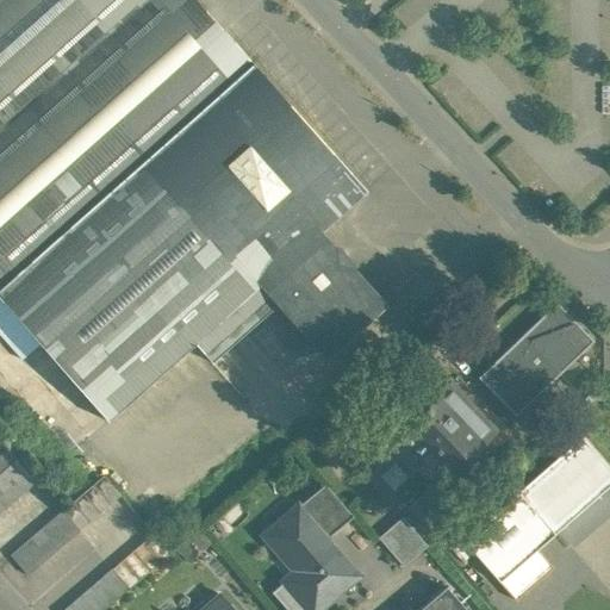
[(195,0),(0,0),(0,335),(19,358),(37,342),(107,421),(194,343),(211,362),(279,302),(262,282),(318,234),(366,191),(195,0)]
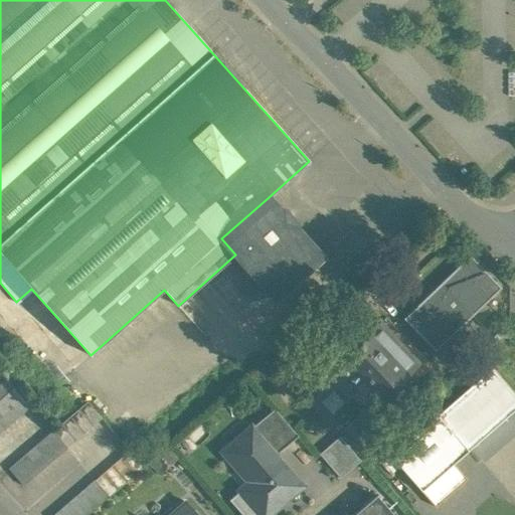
[(282,212),(269,197),(221,238),(235,254),(275,299),(322,258),(294,225),(297,222),(285,209),(282,212)]
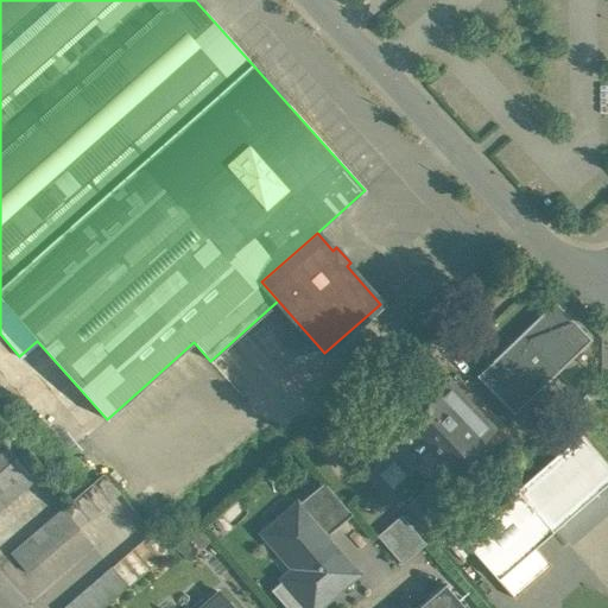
[(519,334),(557,373),(590,341),(555,301),(519,334)]
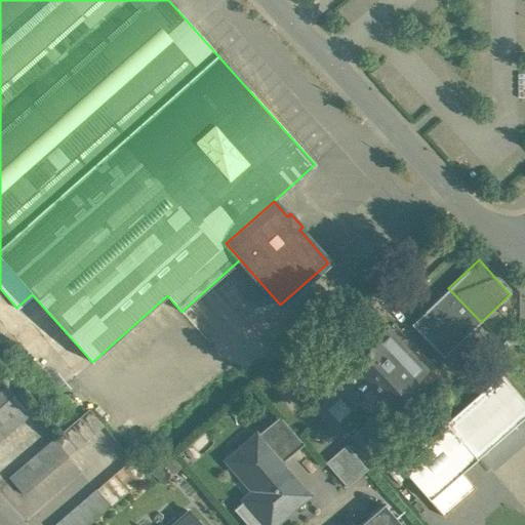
[(448,288),(411,325),(443,357),(481,322),(448,288)]
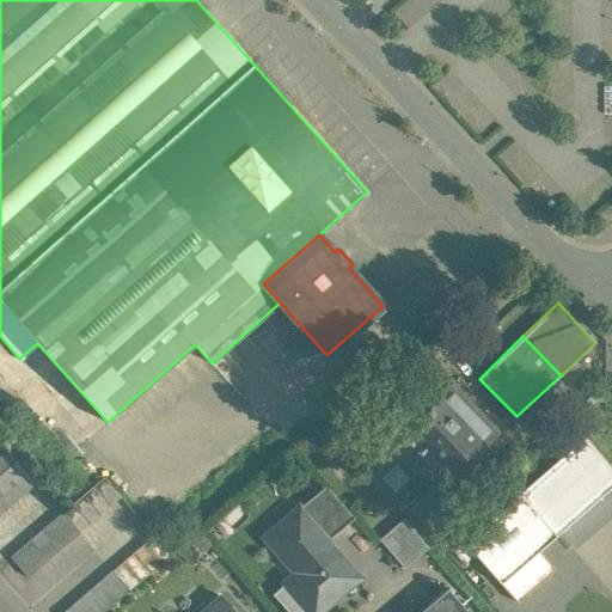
[(450,381),(397,432),(426,463),(418,470),(438,489),(497,432),(465,398),(450,381)]
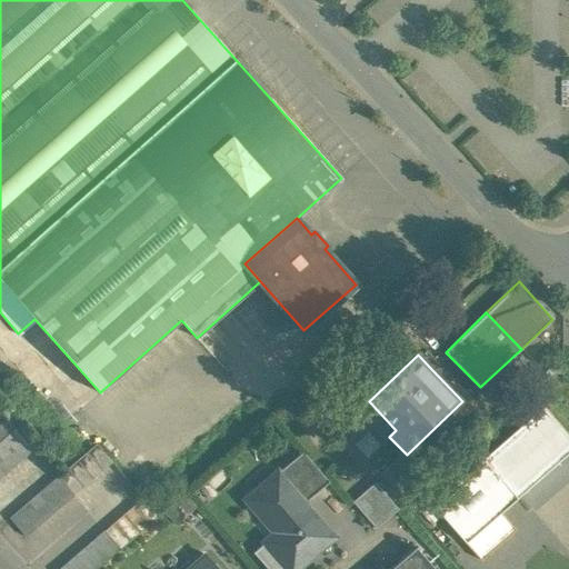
[(499,508),(568,449),(568,436),(546,407),(433,500),(480,556),(515,527),(499,508)]
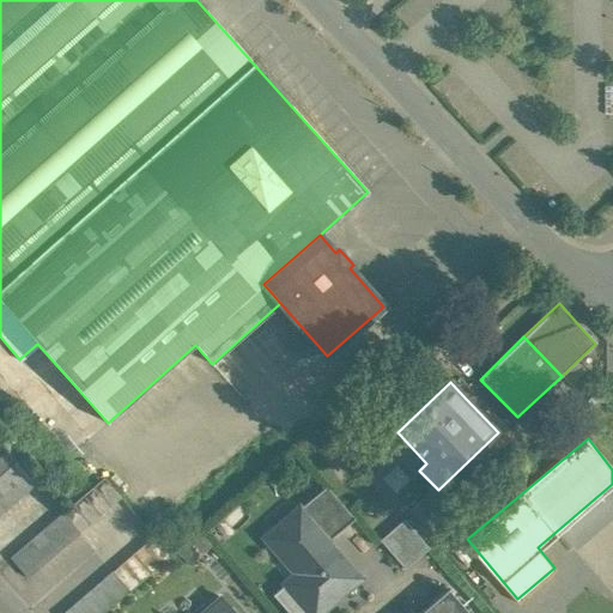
[(8,453),(0,459),(0,475),(17,461),(8,453)]
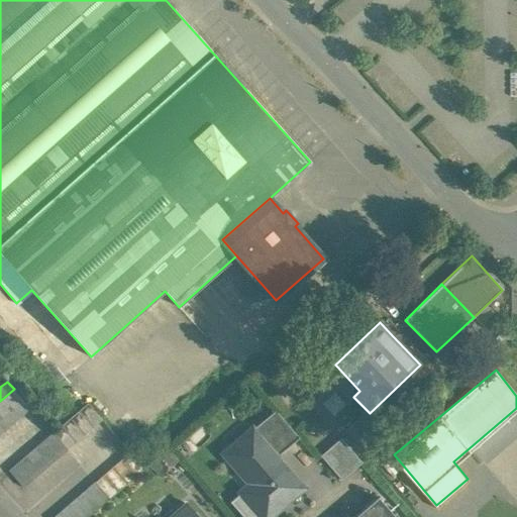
[(0,401),(0,432),(29,407),(14,389),(0,401)]
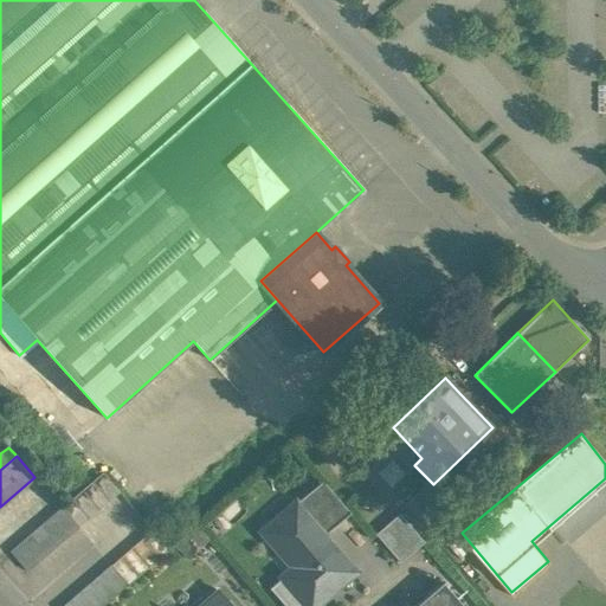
[(102,471),(62,507),(78,527),(118,491),(102,471)]
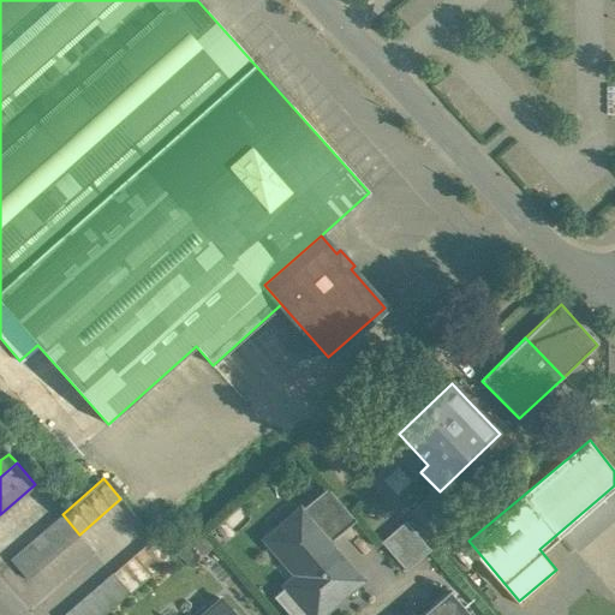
[(354,520),(327,488),(299,511),(328,543),(354,520)]
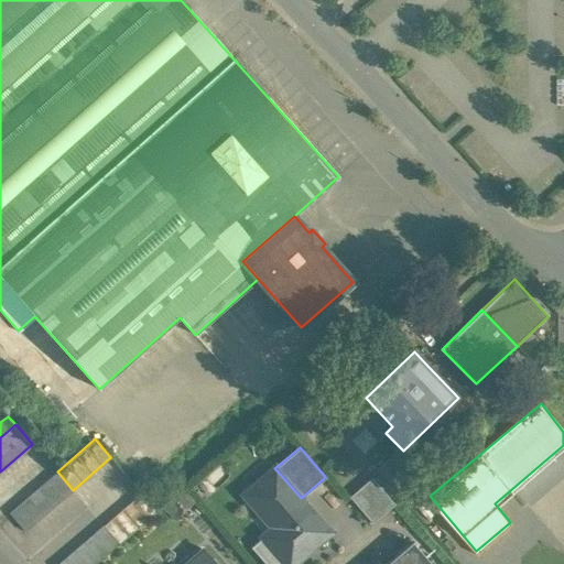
[(301,498),(274,468),(249,491),(281,528),(266,541),(285,563),(291,563),(329,531),(301,498)]
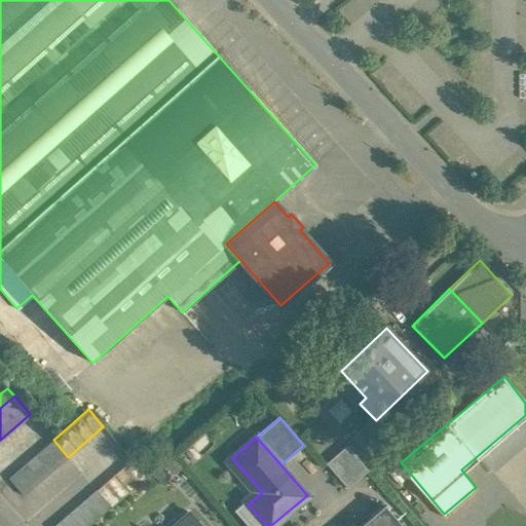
[(53,440),(8,479),(23,495),(68,457),(53,440)]
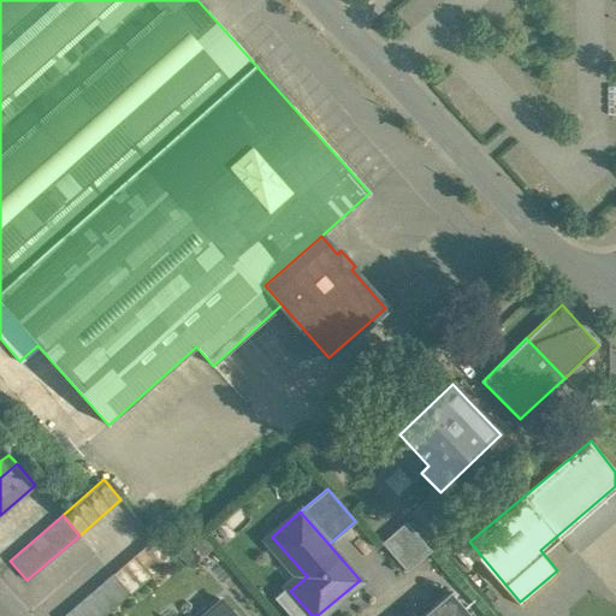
[(406,521),(381,543),(407,572),(431,550),(406,521)]
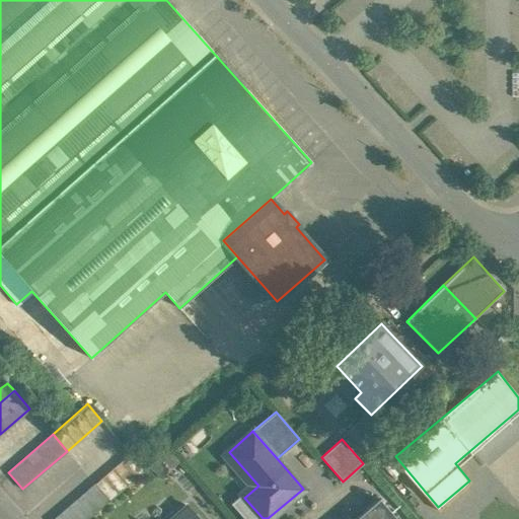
[(167,450),(150,465),(160,477),(177,462),(167,450)]
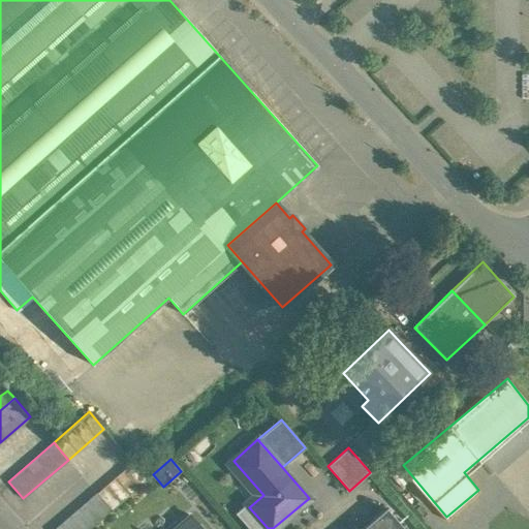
[(132,462),(96,493),(112,510),(147,479),(132,462)]
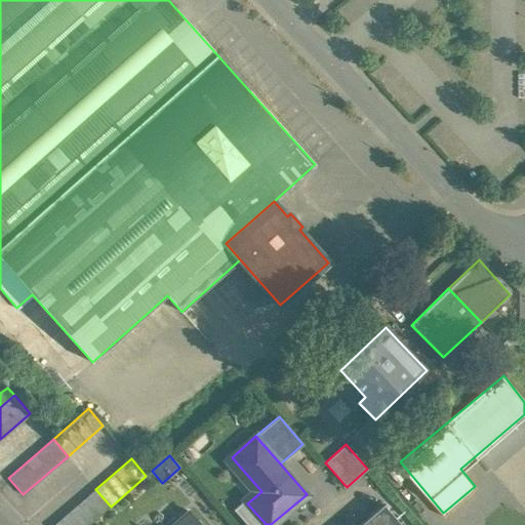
[(95,489),(53,524),(88,524),(111,507),(95,489)]
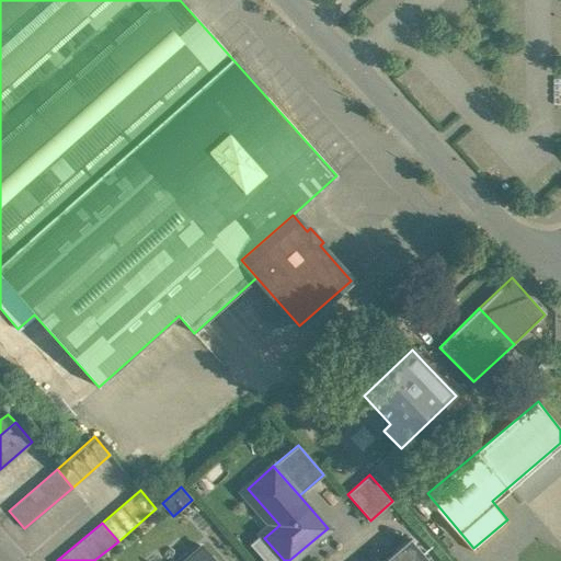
[(430,560),(410,538),(382,560),(430,560)]
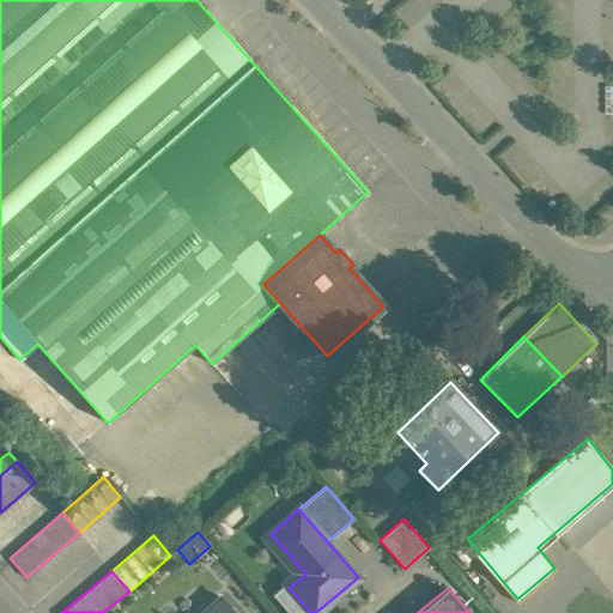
[(234,612),(219,596),(200,612),(234,612)]
